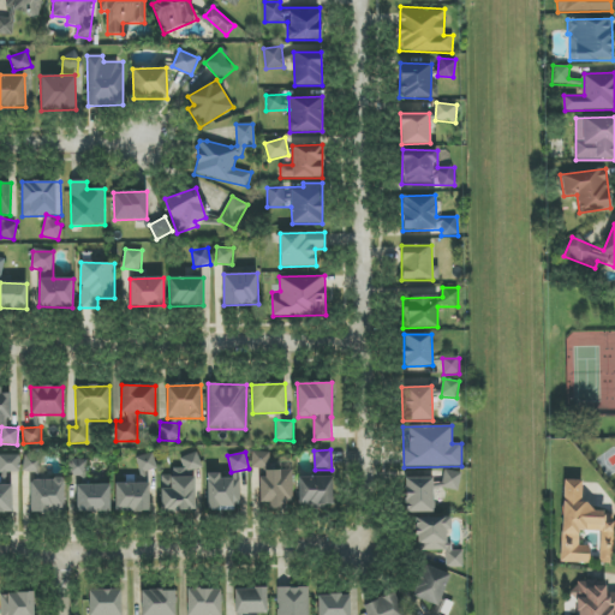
[(269,452),(252,452),(251,469),(269,469),(269,452)]
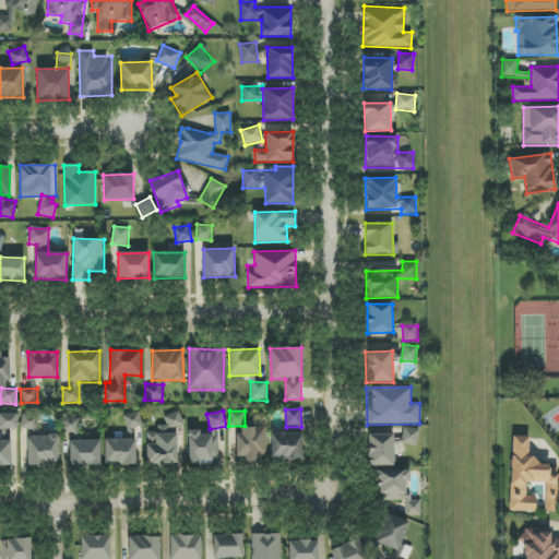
[(127,429),(143,426),(140,412),(123,415),(127,429)]
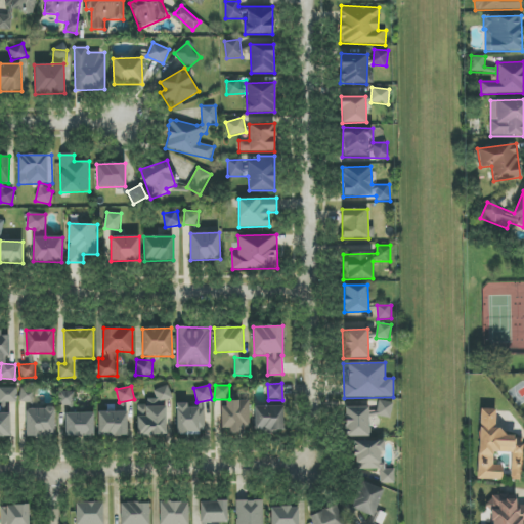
[(0,403),(2,404),(1,411),(5,411),(5,402),(16,403),(16,388),(0,387),(0,403)]
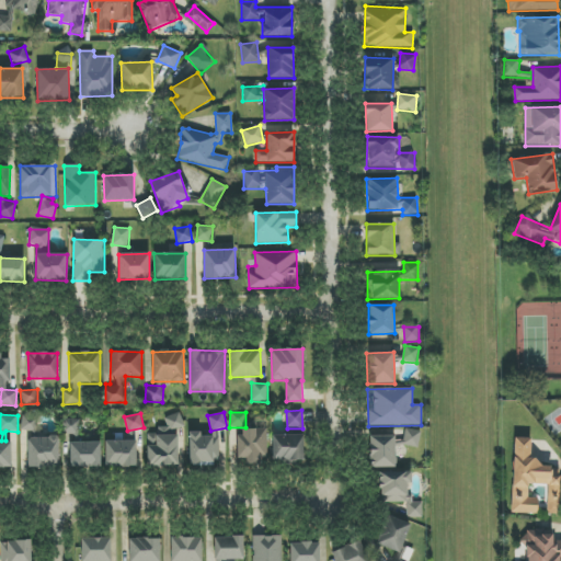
[(147,434),(148,467),(178,467),(176,428),(182,427),(182,414),(165,415),(165,427),(158,427),(158,434),(147,434)]
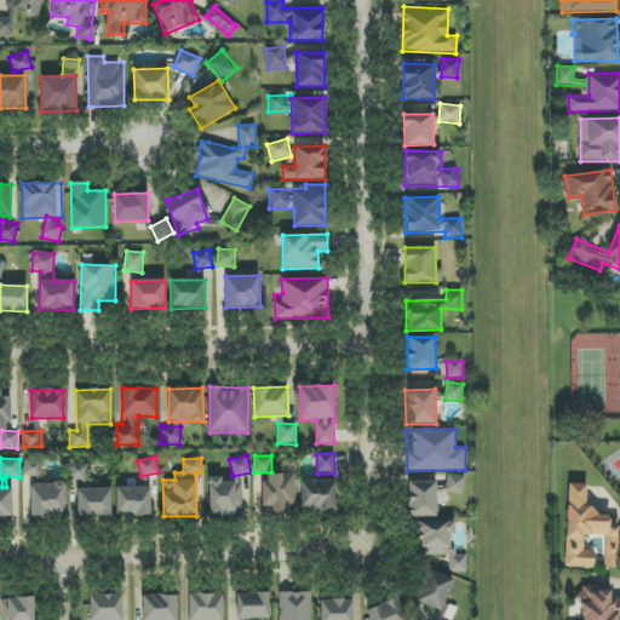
[(72,481),(87,481),(87,464),(72,464),(72,481)]
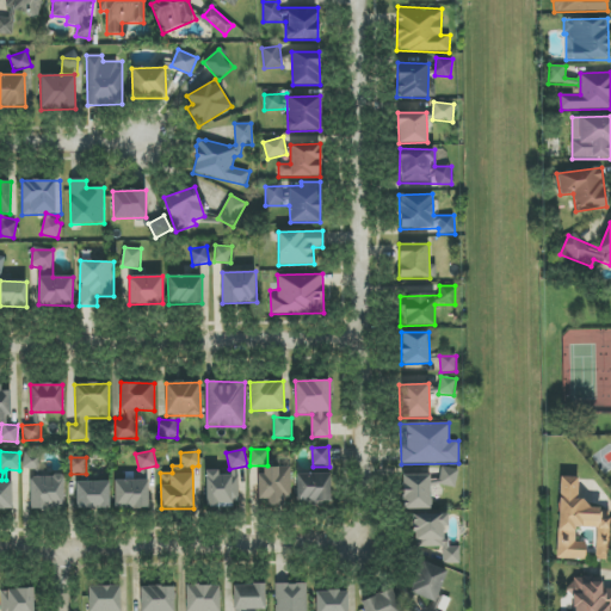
[(291,499),(291,468),(260,467),(259,499),(267,500),(267,507),(285,507),(285,499),(291,499)]
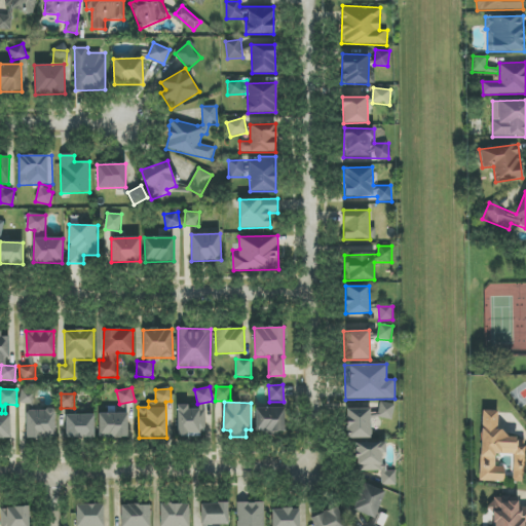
[(393,419),(395,404),(379,403),(377,418),(393,419)]
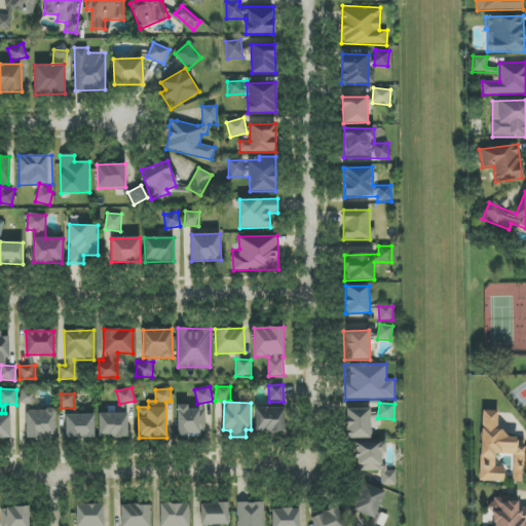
[(177,406),(178,437),(204,437),(203,404),(190,404),(190,405),(177,406)]
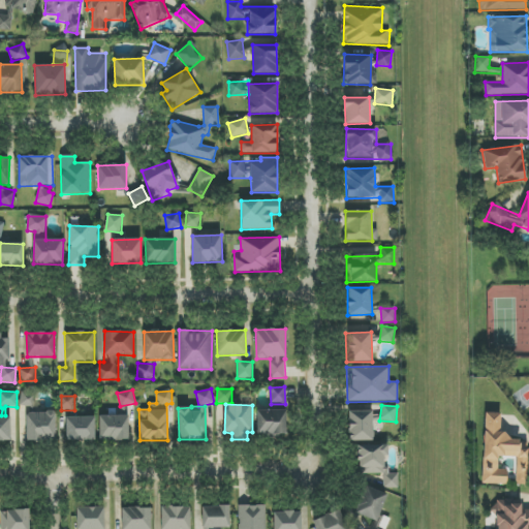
[(256,411),(257,436),(286,435),(286,410),(256,411)]
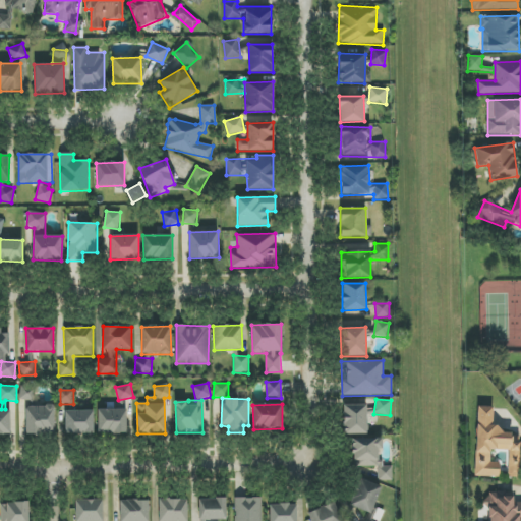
[(367,433),(366,404),(343,405),(344,435),(367,433)]
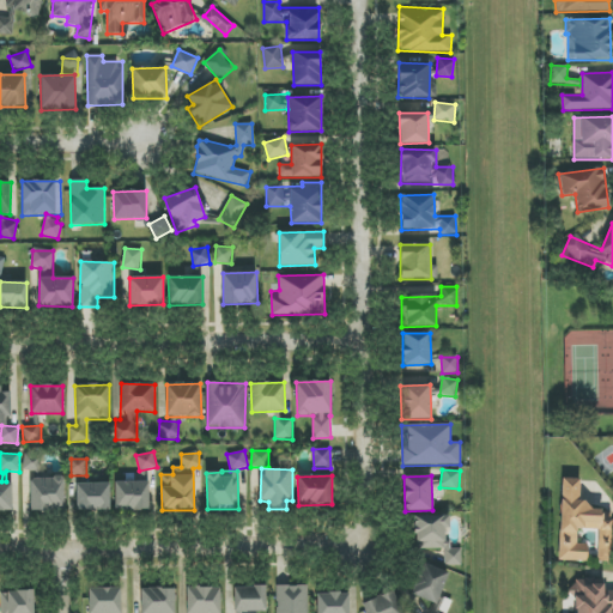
[(65,510),(64,478),(30,478),(30,511),(65,510)]
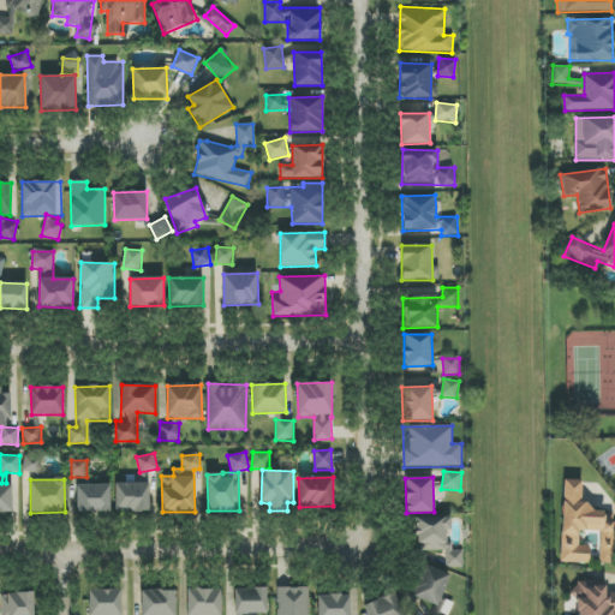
[(561,562),(590,563),(590,545),(579,545),(580,531),(601,531),(599,563),(613,563),(614,509),(581,509),(583,481),(563,481),(561,562)]
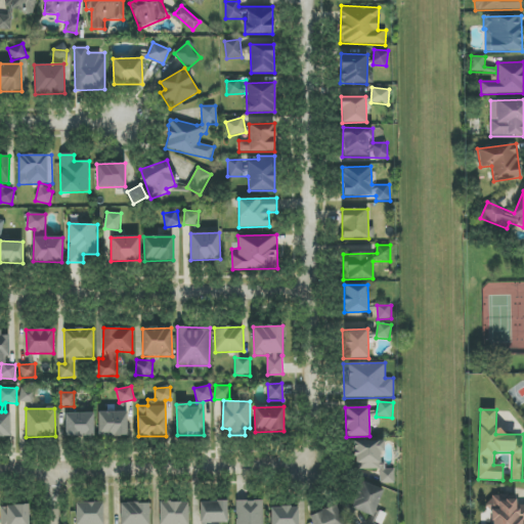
[(67,437),(94,436),(93,412),(66,415),(67,437)]
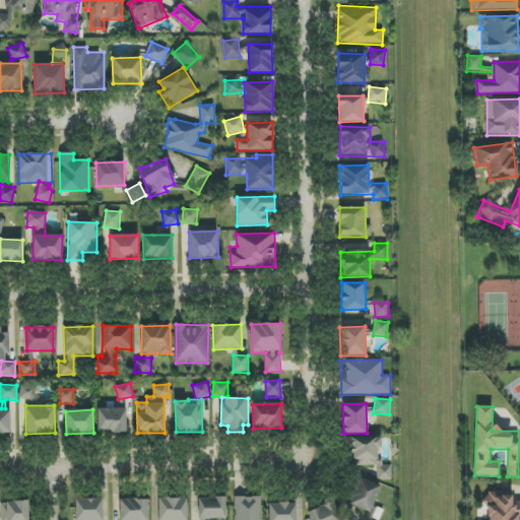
[(10,410),(0,410),(0,434),(10,434),(10,410)]
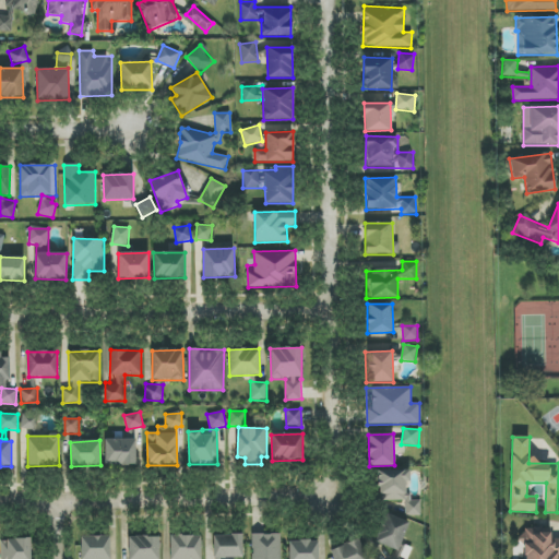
[(379,471),(378,513),(420,513),(420,500),(408,500),(409,471),(379,471)]
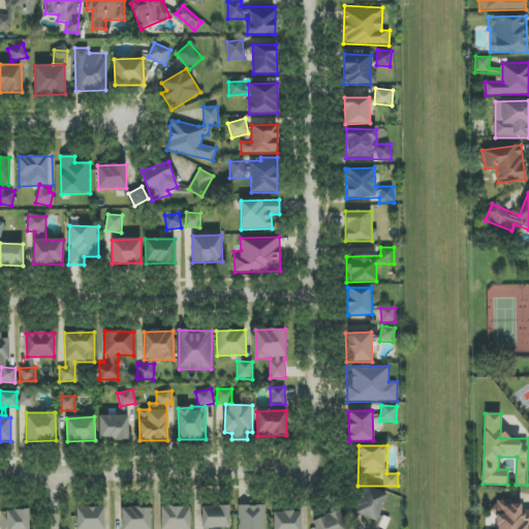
[(354,515),(378,521),(386,493),(363,486),(354,515)]
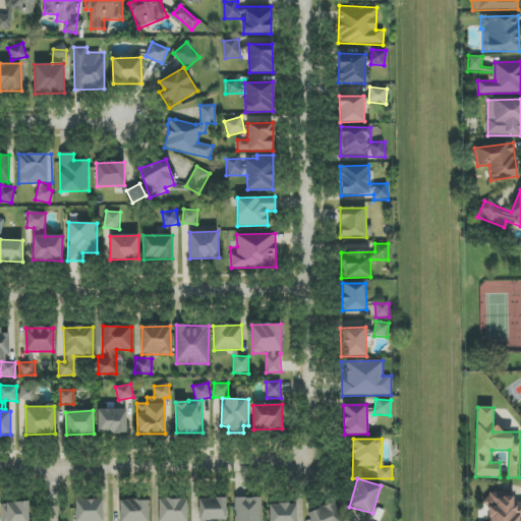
[(520,502),(513,503),(513,491),(487,493),(487,520),(519,520),(520,517),(520,502)]
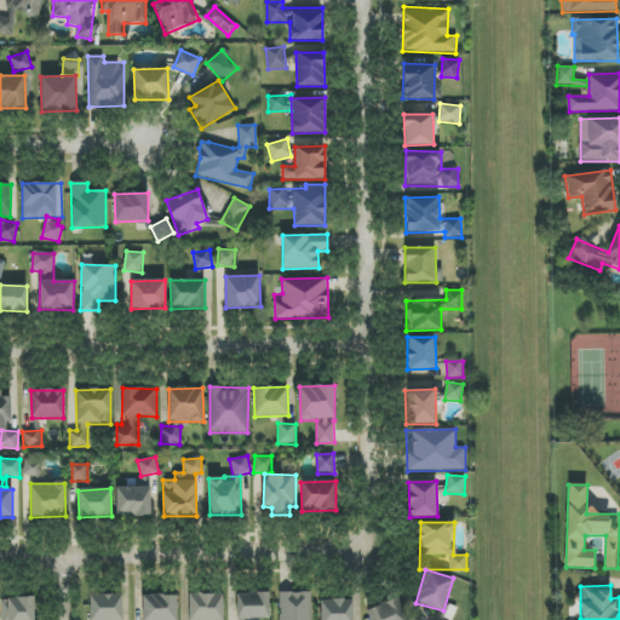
[(311,619),(311,592),(279,592),(279,619),(311,619)]
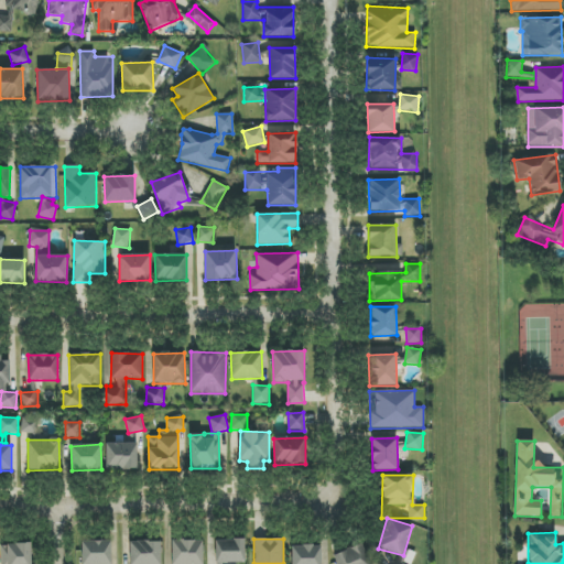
[(203,563),(203,540),(172,541),(172,563),(203,563)]
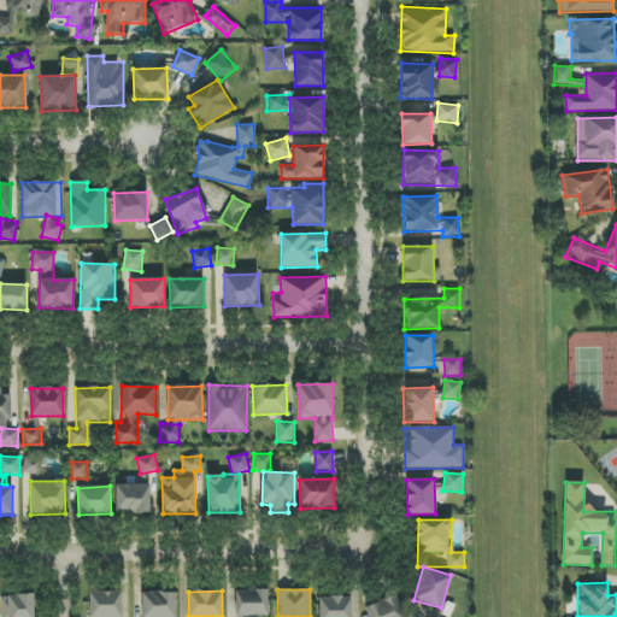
[(244,616),(269,616),(268,591),(235,591),(236,616),(230,616),(244,616)]
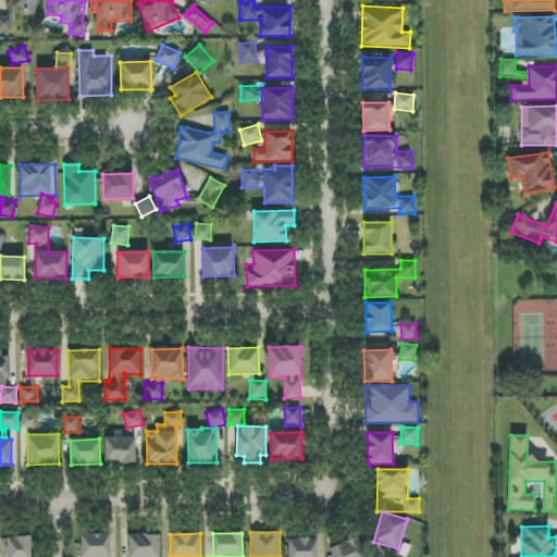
[(110,556),(110,534),(81,534),(81,556),(110,556)]
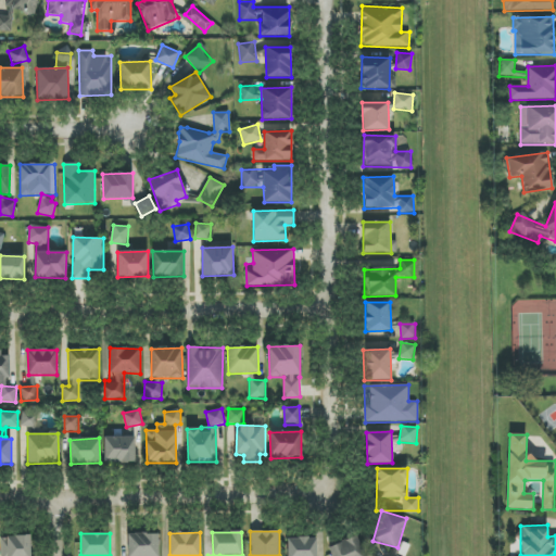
[(158,555),(159,534),(128,533),(127,555),(158,555)]
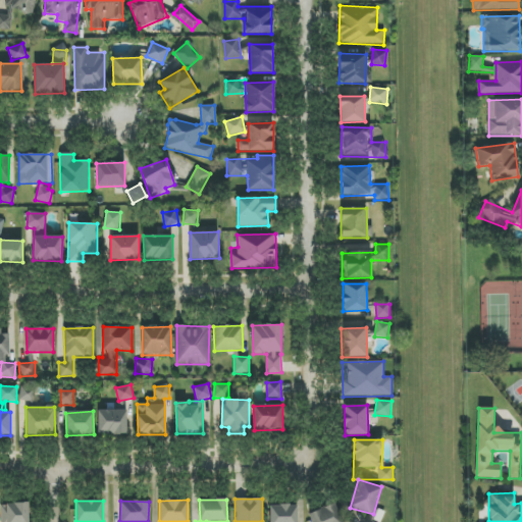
[(308,516),(311,521),(348,521),(336,501),(308,516)]
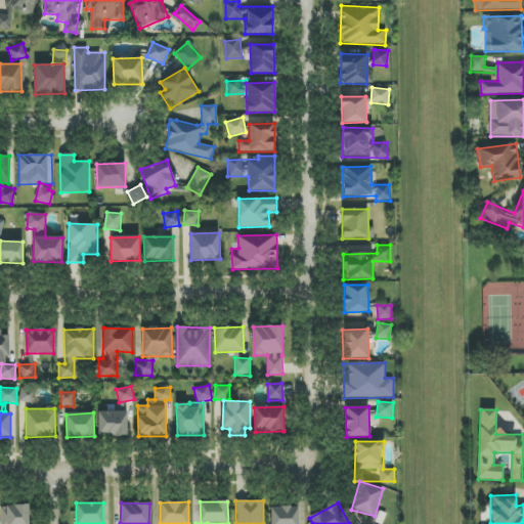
[(29,523),(29,505),(1,506),(1,523),(29,523)]
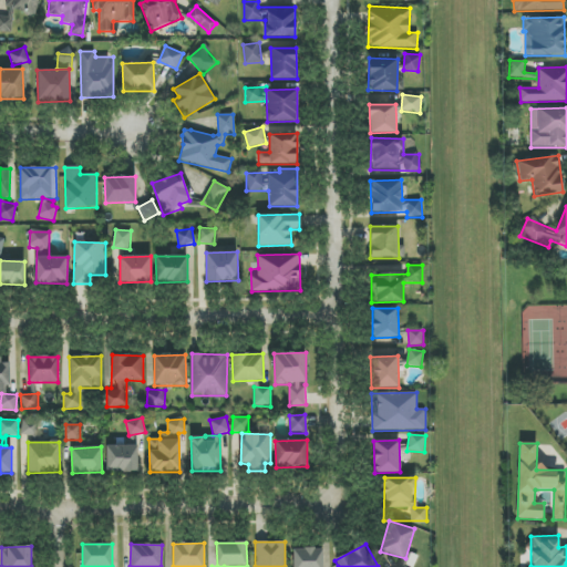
[(294,547),(292,566),(323,566),(325,563),(330,563),(330,548),(294,547)]
